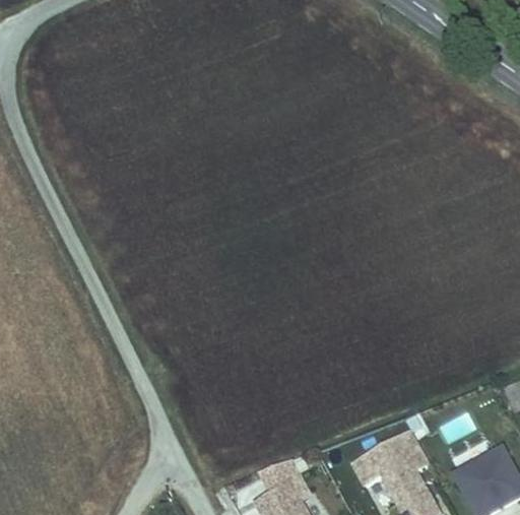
[(519,389),(507,395),(513,407),(519,403),(519,389)]
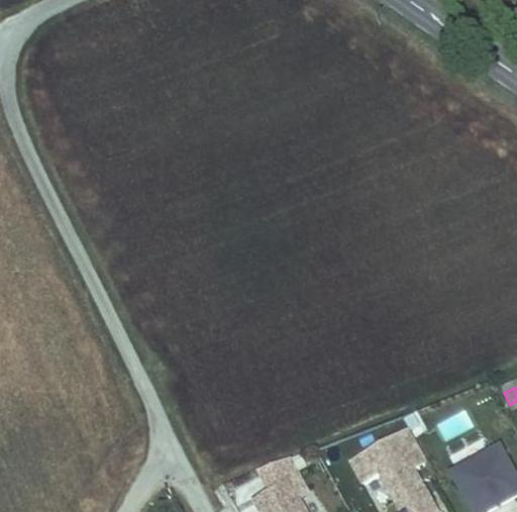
[(378,471),(399,511),(438,511),(414,466),(426,459),(409,426),(397,432),(366,448),(350,456),(362,479),(378,471)]
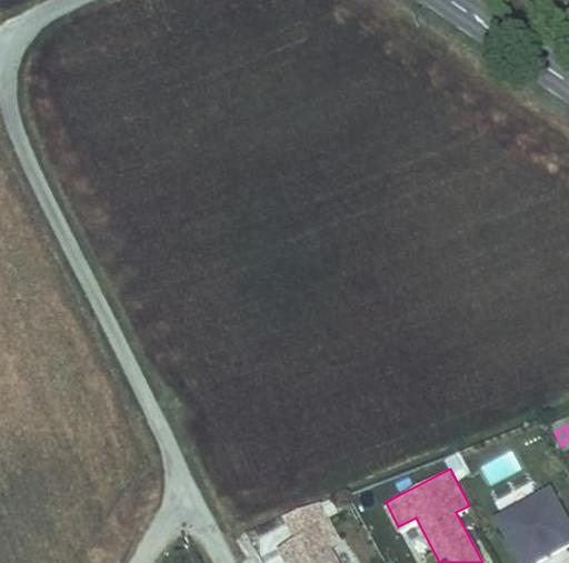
[(568,519),(551,488),(496,518),(520,562),(531,562),(568,542),(568,519)]
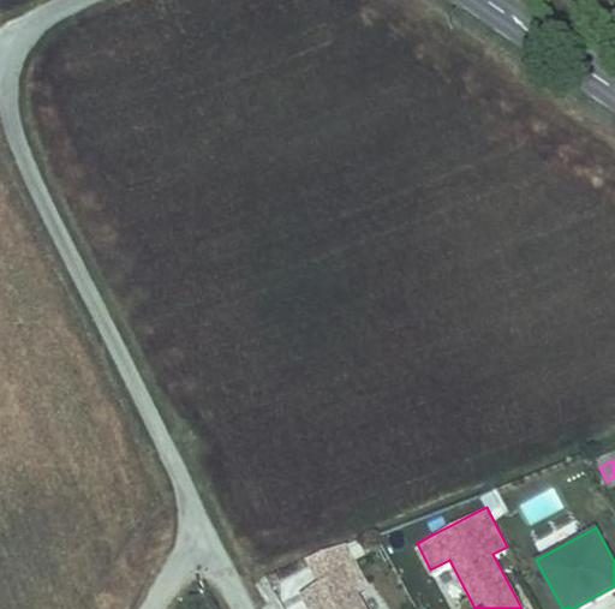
[(368,608),(346,566),(299,591),(308,608),(368,608)]
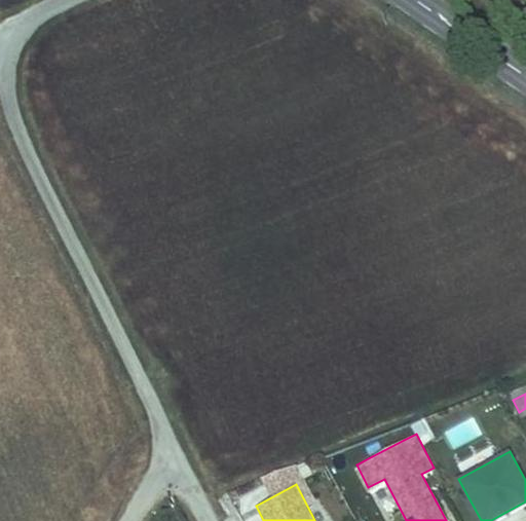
[(225,516),(227,520),(246,520),(240,509),(225,516)]
